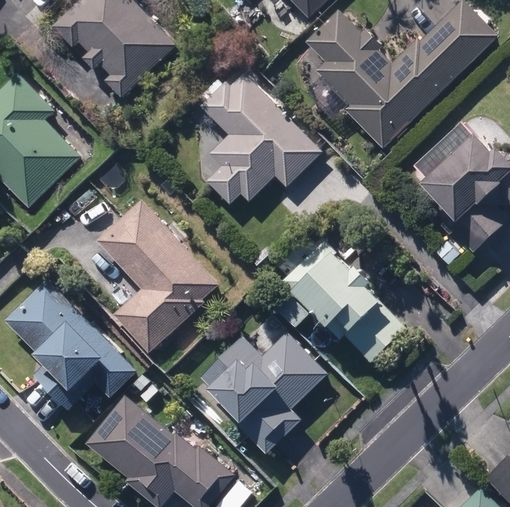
[(104,79),(121,97),(175,45),(131,0),(81,0),(53,27),(72,47),(78,42),(89,52),(82,58),(93,69),(101,62),(111,73),(104,79)]
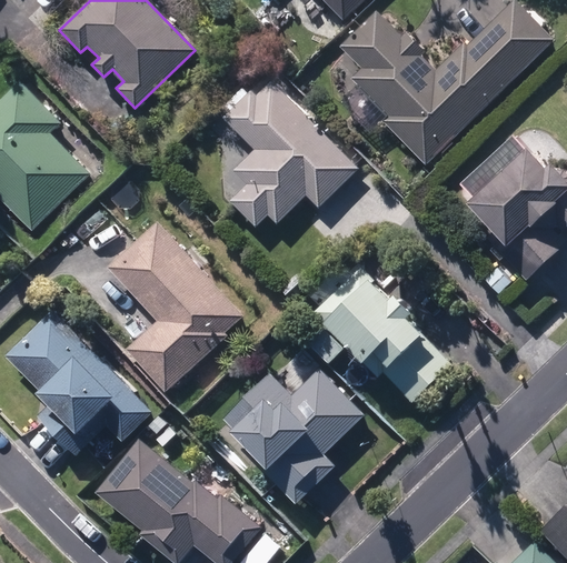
[(324,0),(342,19),(361,0),(324,0)]
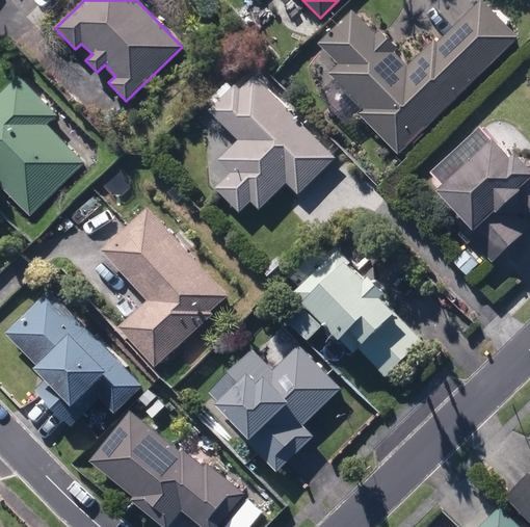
[(359,111),(398,152),(517,37),(481,0),(479,0),(436,42),(433,38),(405,66),(392,52),(397,48),(378,30),(374,34),(352,11),(318,44),(337,63),(327,72),(363,108),(359,111)]
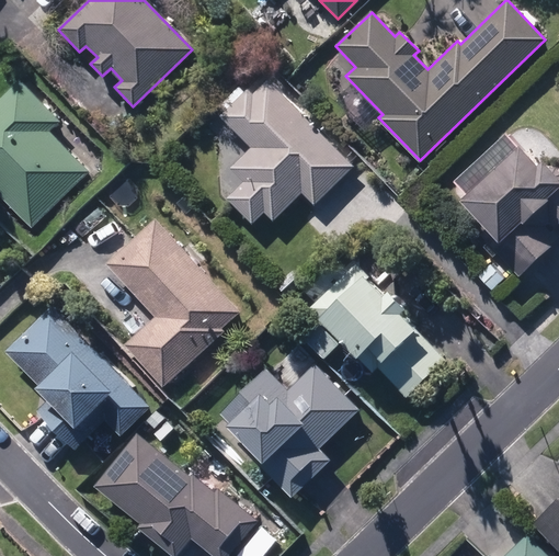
[(0,194),(31,225),(86,170),(47,132),(60,120),(19,79),(0,98),(0,194)]
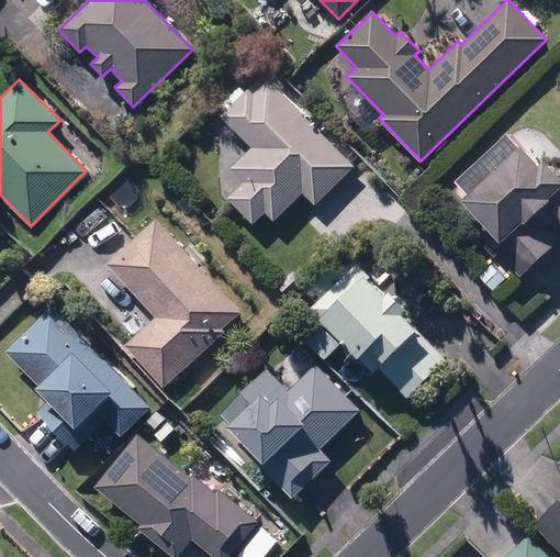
[(226,199),(252,223),(264,212),(272,221),(301,192),(314,204),(353,166),(266,79),(252,95),(246,89),(220,117),(252,148),(231,168),(244,180),(226,199)]
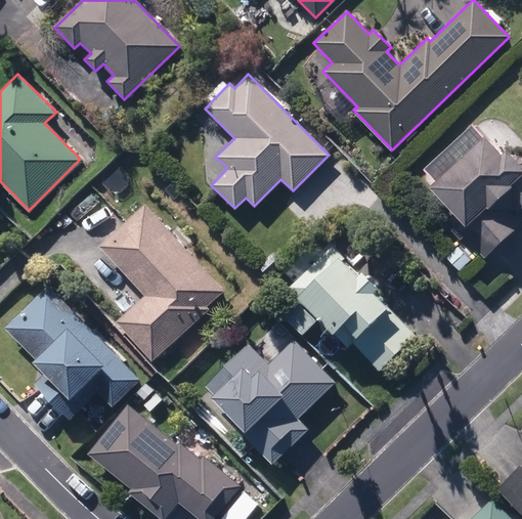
[(521,169),(507,153),(502,157),(483,137),(435,181),(438,184),(434,188),(458,212),(448,221),(484,258),(521,221),(521,219),(516,215),(521,208),(521,169)]
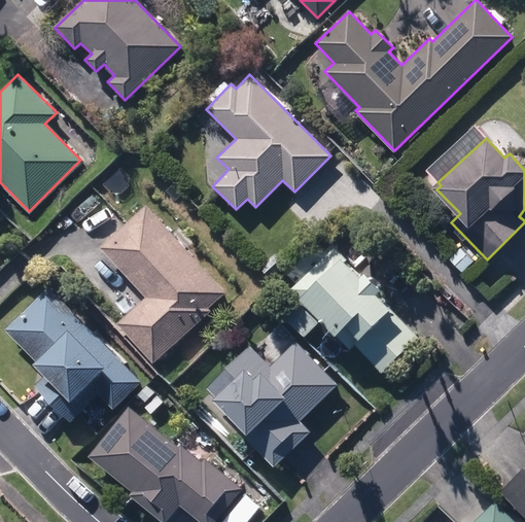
[(115,324),(152,364),(211,310),(209,307),(226,291),(145,204),(100,247),(146,297),(115,324)]
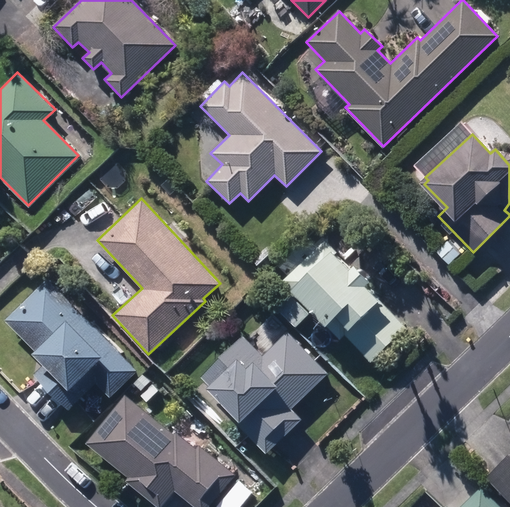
[(445,248),(454,258),(465,248),(456,238),(445,248)]
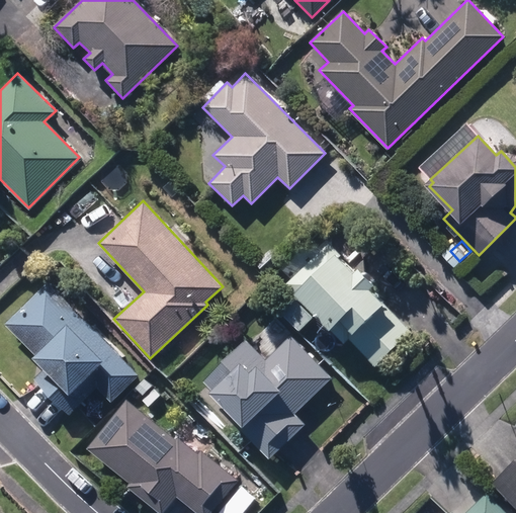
[(329,242),(283,284),(330,333),(331,332),(343,344),(347,339),(373,366),(410,332),(384,305),(381,307),(368,291),(372,286),(358,271),(353,275),(336,258),(340,254),(329,242)]
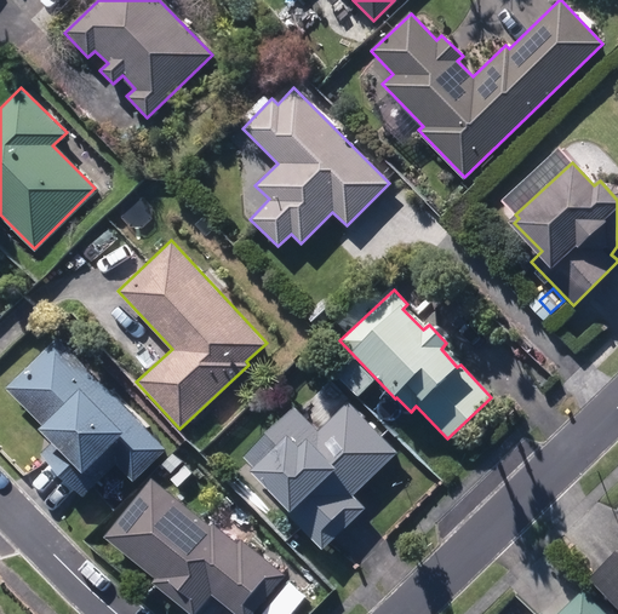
[(303,314),(316,328),(335,311),(320,297),(303,314)]
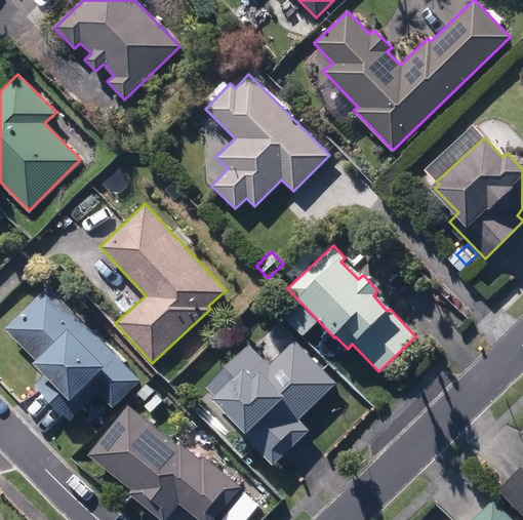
[(263,293),(280,313),(287,306),(269,286),(263,293)]
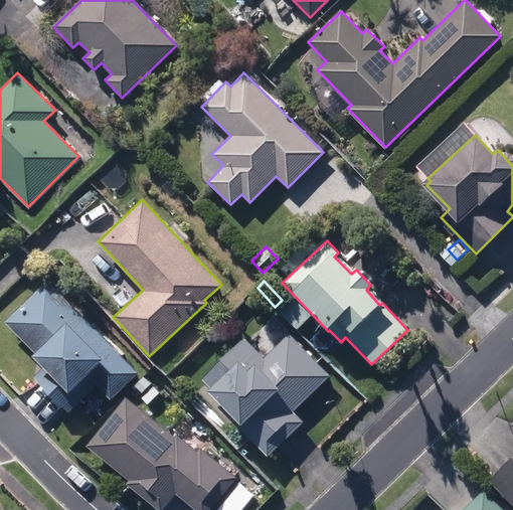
[(33,378),(67,412),(96,384),(111,399),(138,372),(45,282),(6,323),(37,355),(33,359),(42,368),(33,378)]
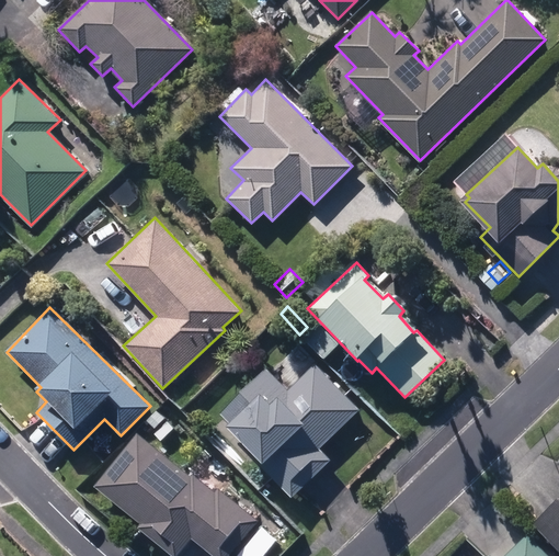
[(303,339),(322,359),(338,344),(318,324),(303,339)]
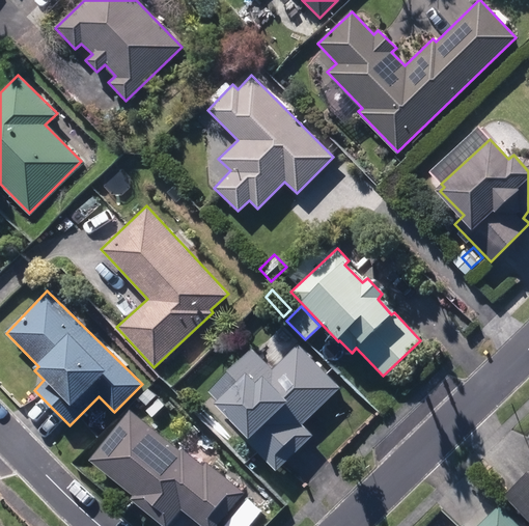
[(213,408),(276,471),(312,435),(302,424),(339,386),(296,343),(271,369),(250,349),(207,391),(219,402),(213,408)]
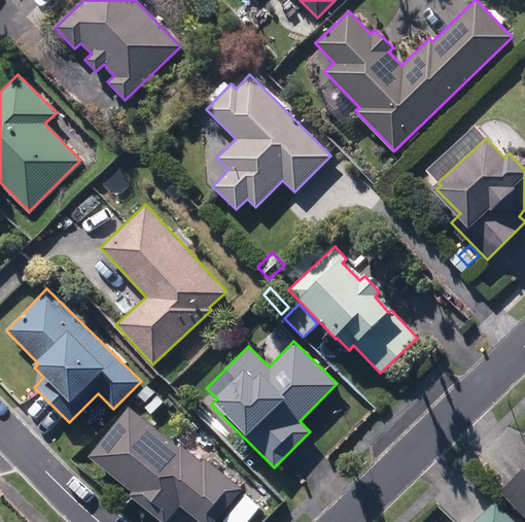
[(143,387),(152,395),(161,387),(151,378),(143,387)]
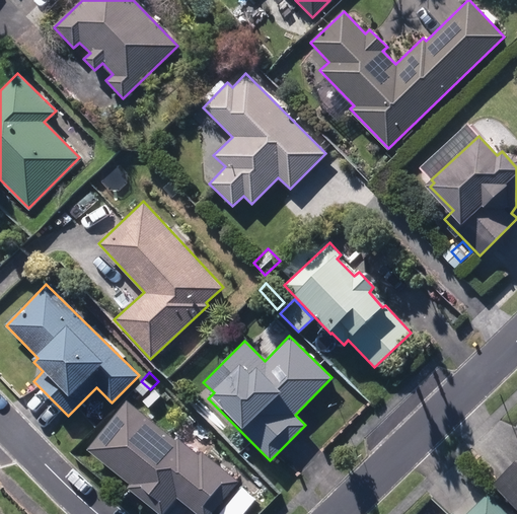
[(161,513),(175,497),(196,513),(210,513),(238,480),(202,450),(200,454),(177,436),(175,439),(126,399),(87,448),(130,483),(127,487),(160,513),(161,513)]
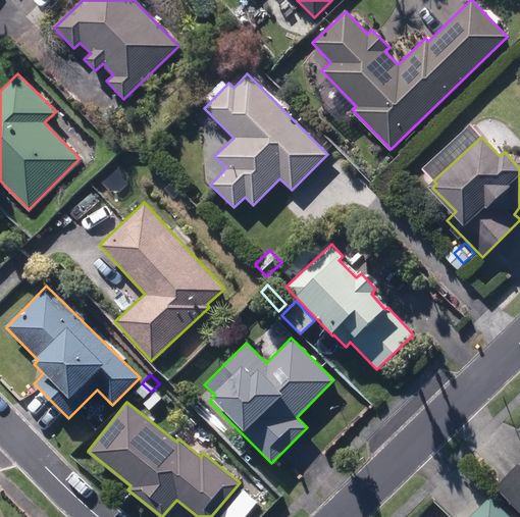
[(519,448),(519,450),(519,451),(519,455),(492,482),(519,509),(519,448)]
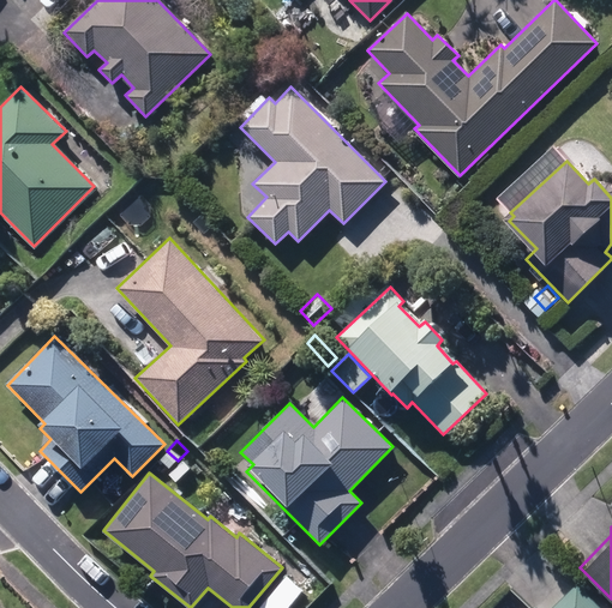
[(603,607),(575,581),(546,607),(539,607),(534,602),(528,607),(603,607)]
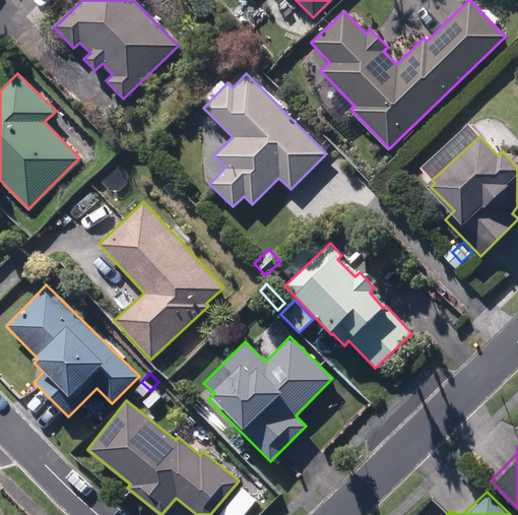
All buildings are outlined.
